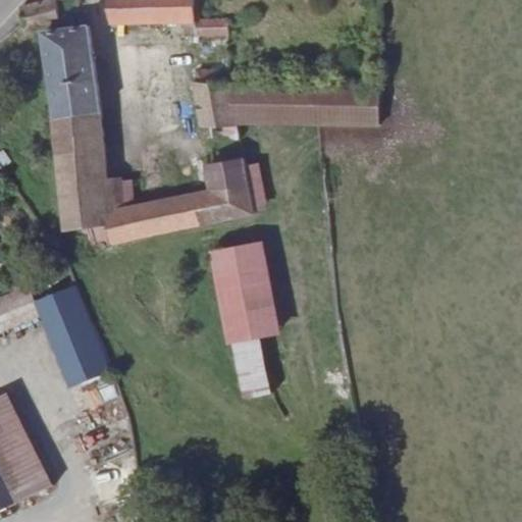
[(58,0),(48,0),(21,7),(27,30),(61,20),(58,0)]
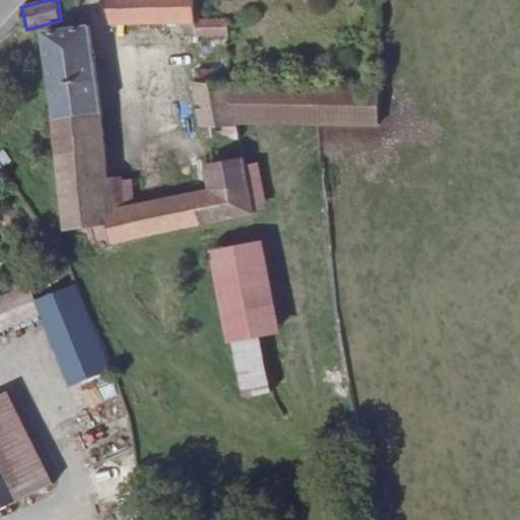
[(195,34),(196,20),(195,0),(108,0),(112,24),(185,22),(185,35),(195,34)]
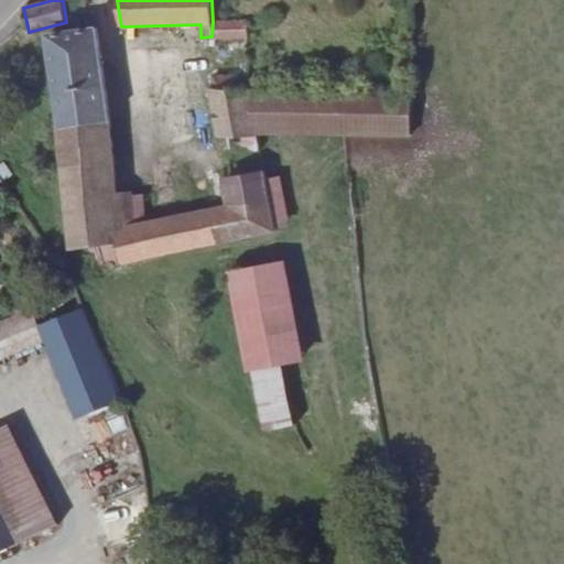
[(248,38),(249,21),(213,22),(212,36),(212,39),(248,38)]
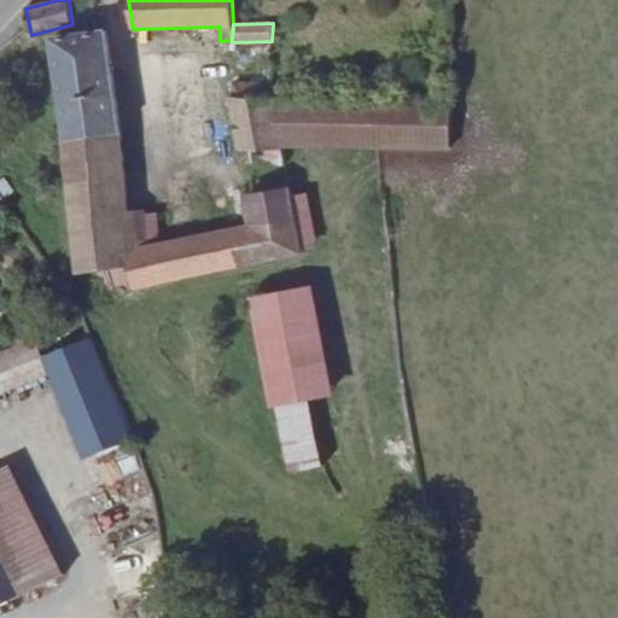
[(149,250),(145,213),(129,215),(121,136),(104,33),(54,40),(69,139),(68,139),(82,272),(132,266),(133,289),(303,252),(302,244),(292,198),(291,188),(248,196),(254,227),(149,250)]
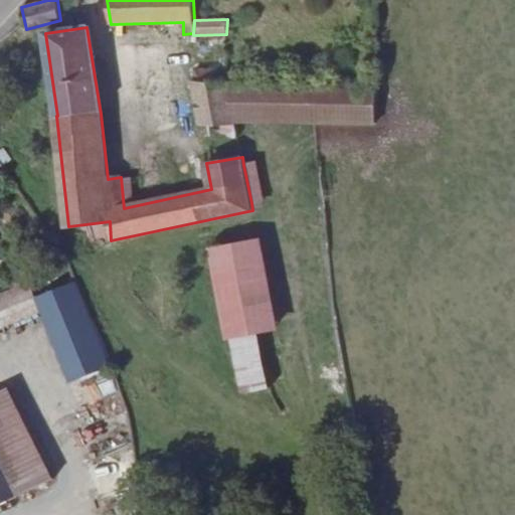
[(217,125),(237,123),(238,132),(252,130),(251,122),(245,79),(239,79),(237,69),(212,70),(212,80),(210,83),(217,125)]
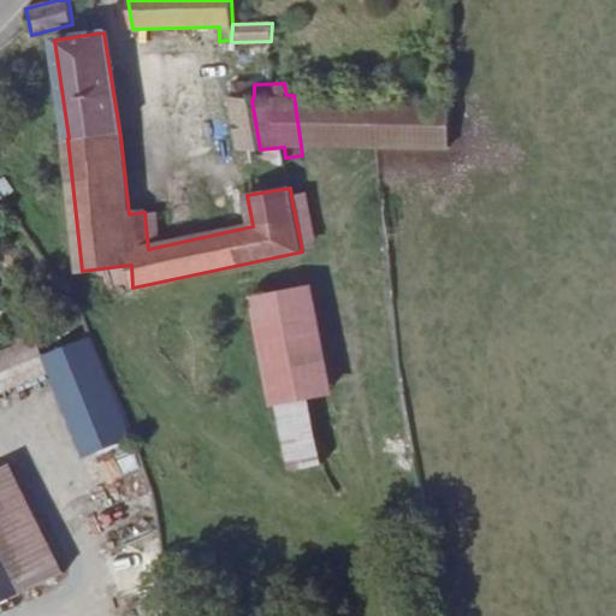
[(402,146),(398,96),(294,95),(301,146),(402,146)]
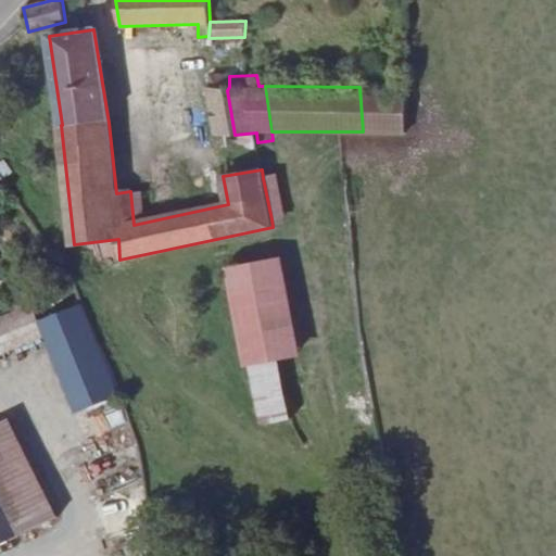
[(275,176),(263,178),(272,219),(282,217),(275,176)]
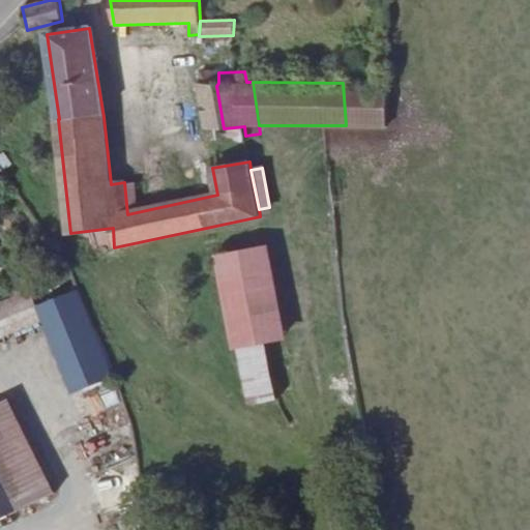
[(265,341),(284,337),(266,248),(221,257),(238,347),(265,341)]
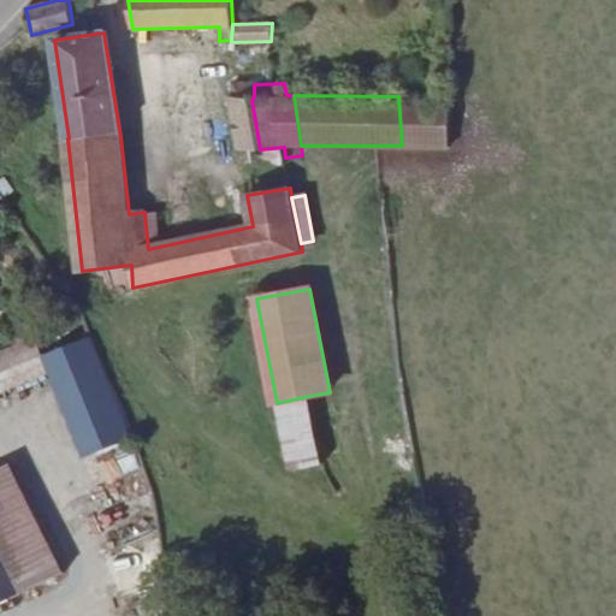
[(0,392),(48,373),(35,339),(0,353),(0,392)]
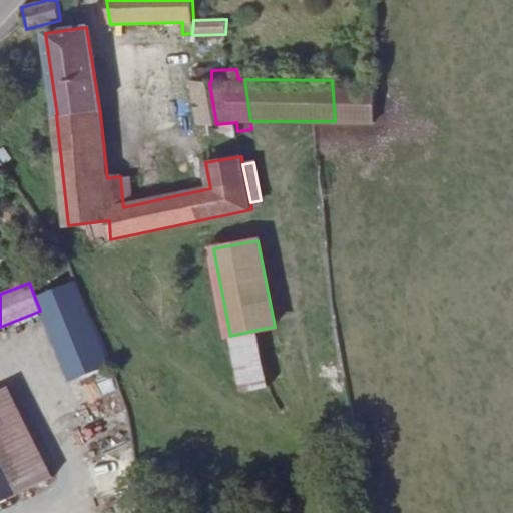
[(110,364),(77,284),(41,298),(73,379),(110,364)]
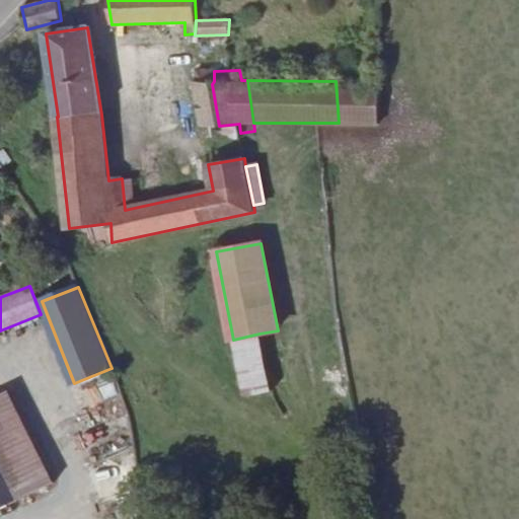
[(244,395),(272,390),(260,334),(233,340),(244,395)]
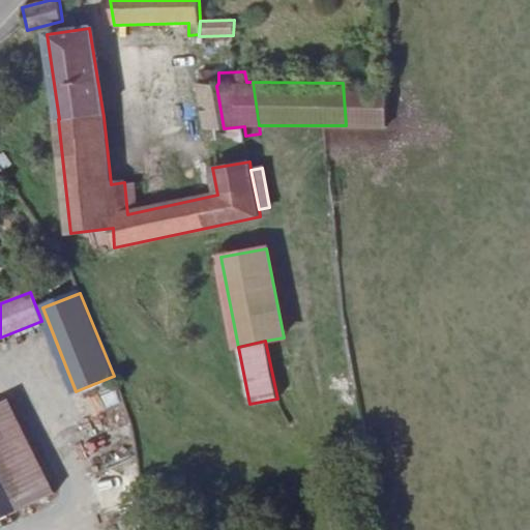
[(0,477),(18,513),(55,494),(9,400),(0,404),(0,477)]
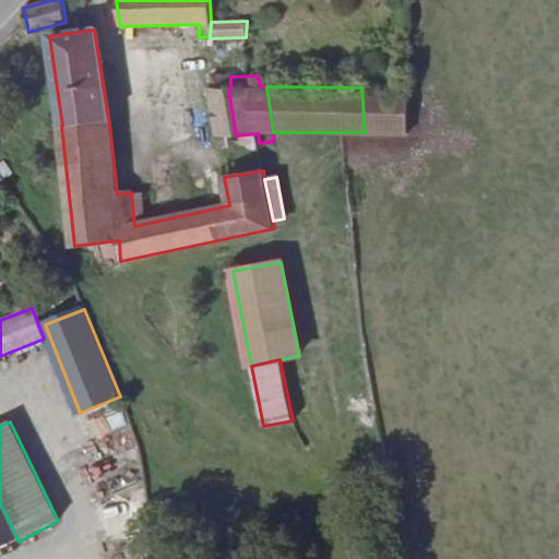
[(0,545),(19,542),(0,503),(0,545)]
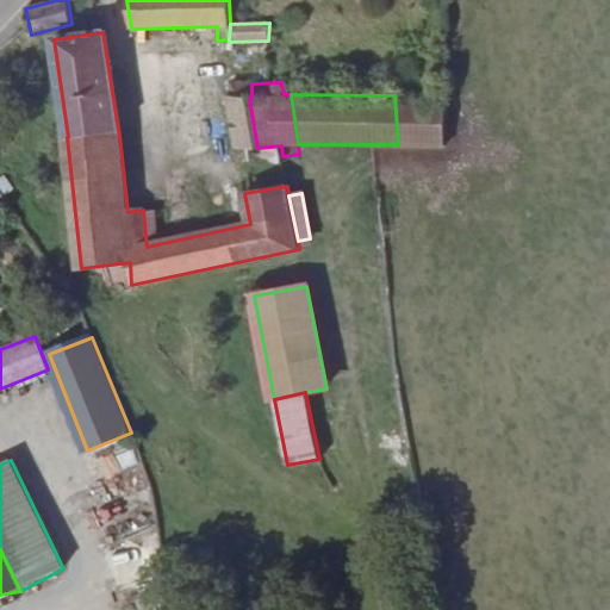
All buildings are outlined.
